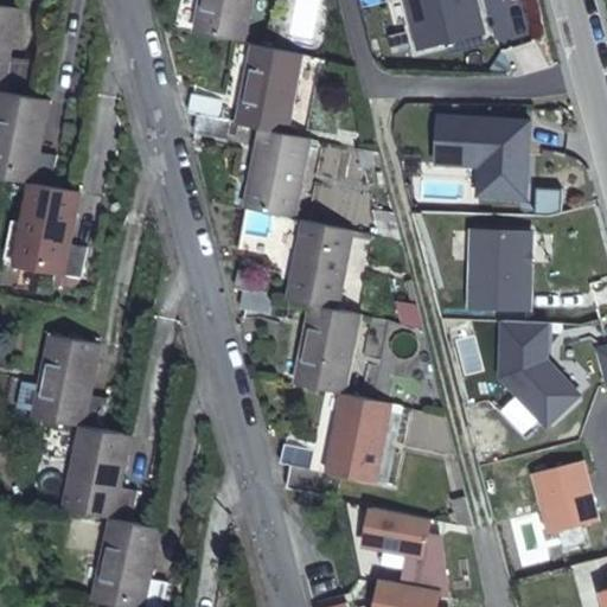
[(203,0),(197,30),(246,40),(253,0),(203,0)]
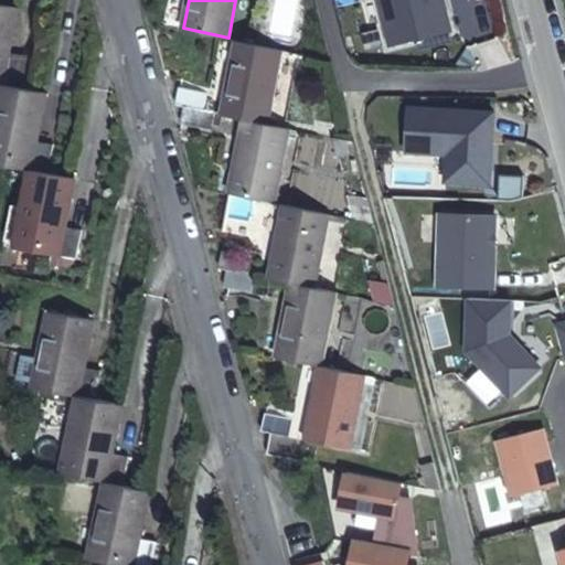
[(450,31),(443,0),(376,0),(388,46),(450,31)]
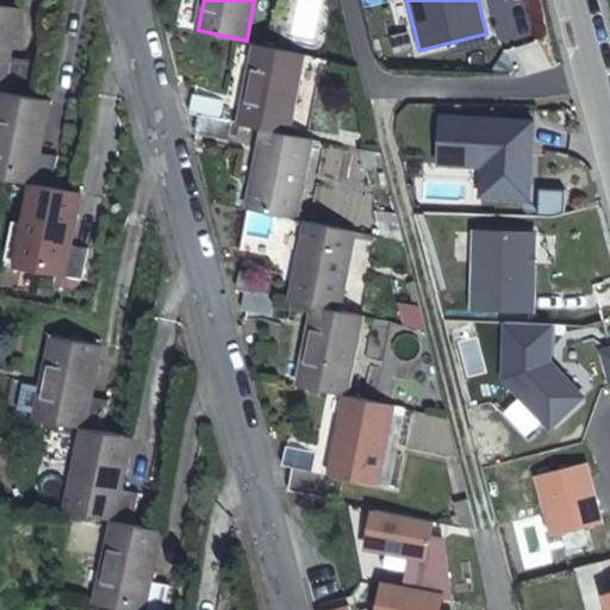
[(0,92),(2,93),(42,100),(49,66),(27,67),(10,62),(18,12),(0,6),(0,92)]
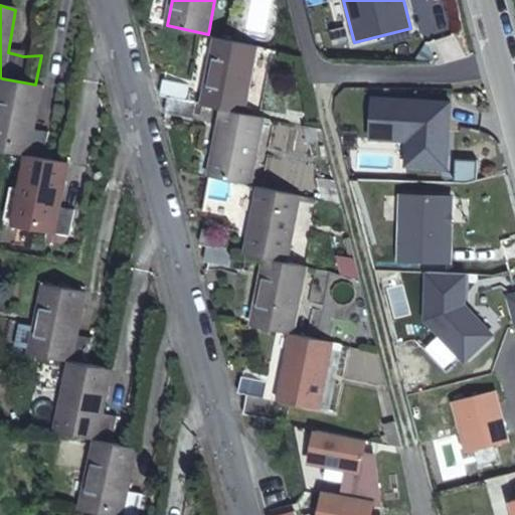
[(256,47),(217,37),(203,105),(225,110),(211,177),(251,186),(265,119),(242,113),(256,47)]
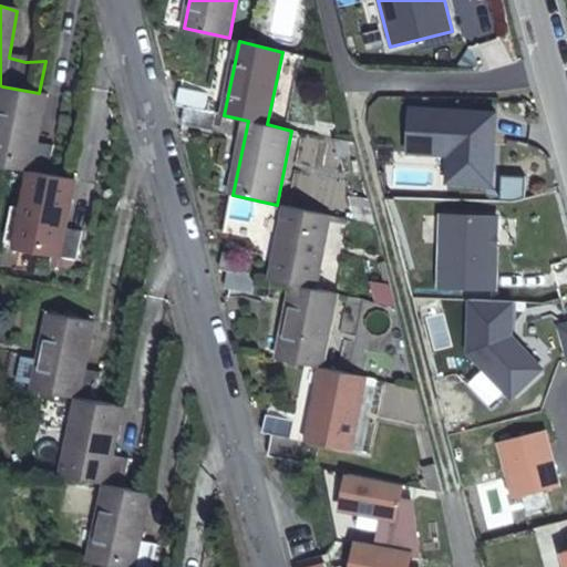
[(176,103),(187,105),(206,111),(210,93),(181,85),(176,103)]
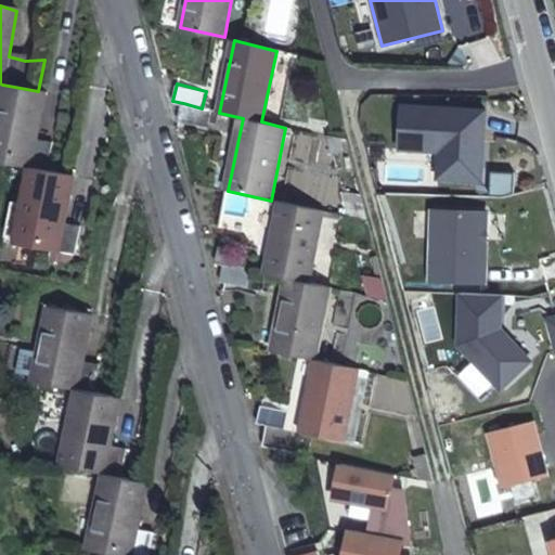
[(0,95),(0,162),(30,168),(47,171),(52,143),(36,139),(46,93),(38,91),(2,85),(0,95)]
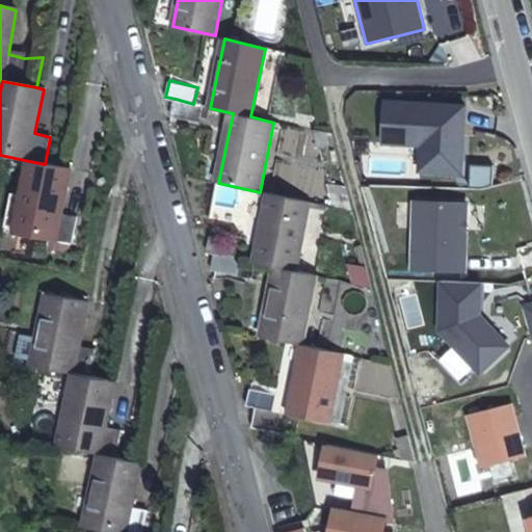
[(193,104),(176,99),(171,115),(198,123),(203,106),(193,104)]
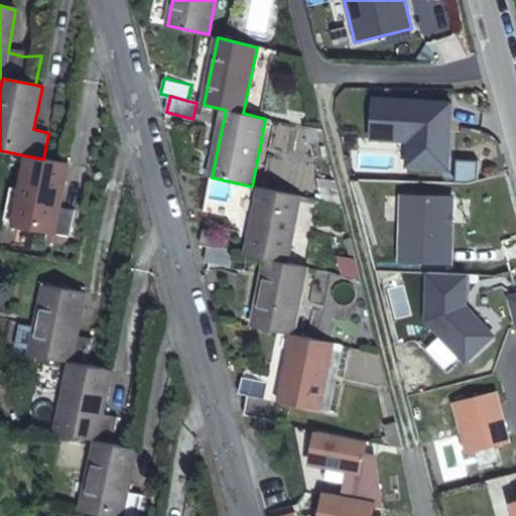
[(407,141),(406,166),(446,168),(450,103),(409,101),(409,106),(402,105),(402,100),(372,99),(370,139),(407,141)]
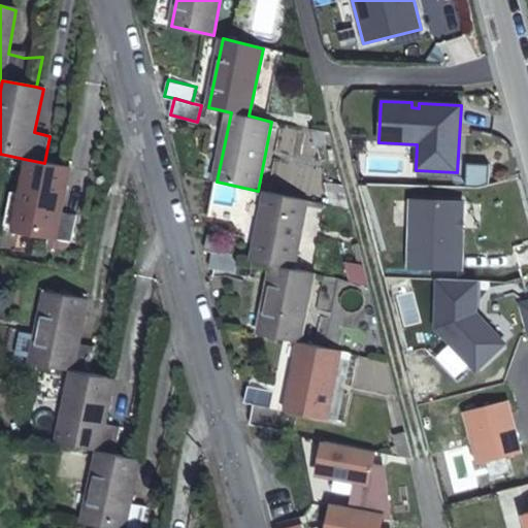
[(329,133),(312,130),(310,130),(314,140),(332,143),(329,133)]
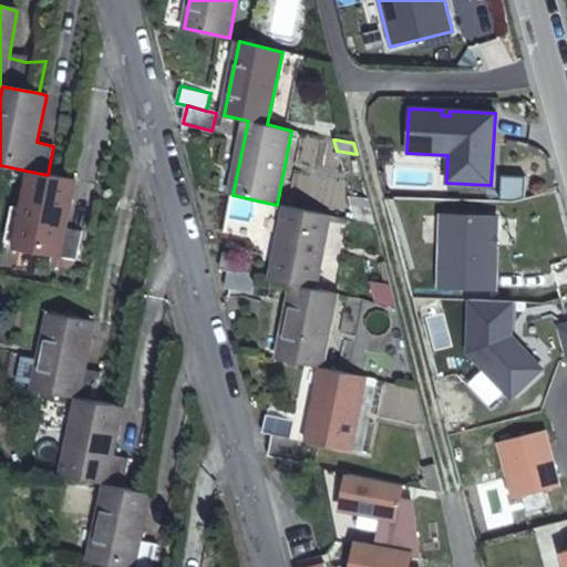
[(31,172),(14,250),(16,250),(78,261),(84,232),(65,229),(75,181),(48,175),(31,172)]
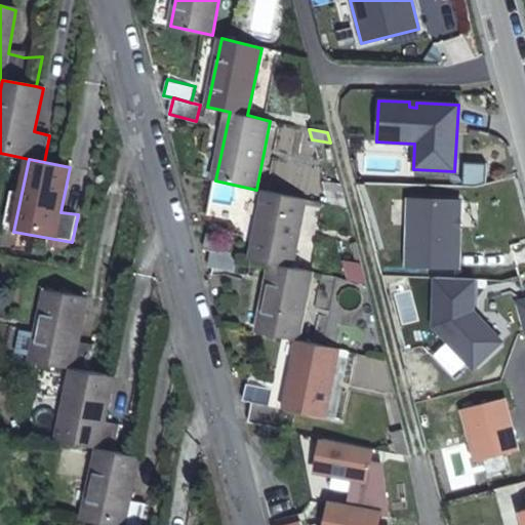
[(256,331),(298,340),(313,272),(292,268),(307,201),(264,192),(248,259),(271,263),(256,331)]
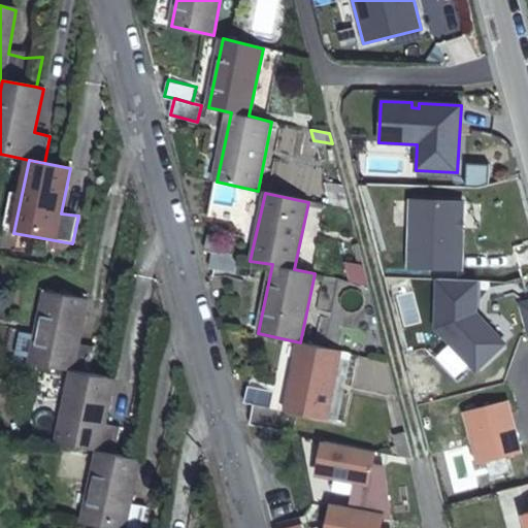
[(460,269),(462,202),(410,200),(408,268),(460,269)]
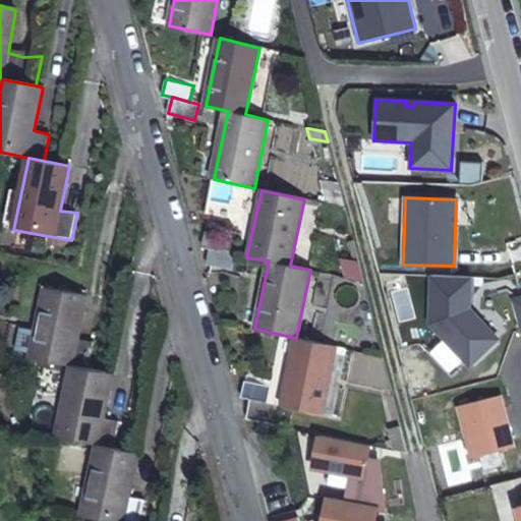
[(211,200),(208,216),(229,221),(232,206),(211,200)]
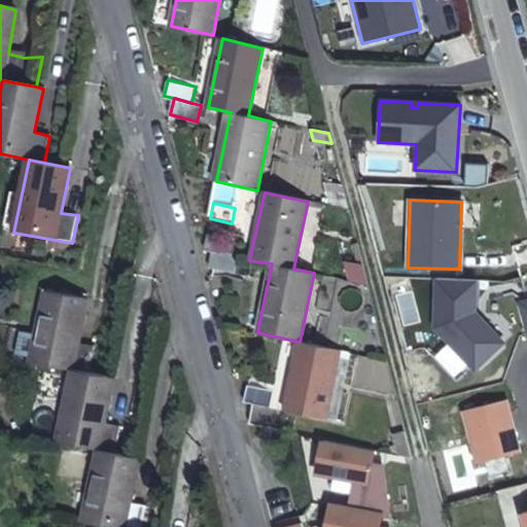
[(213,253),(233,257),(236,241),(209,234),(206,251),(213,253)]
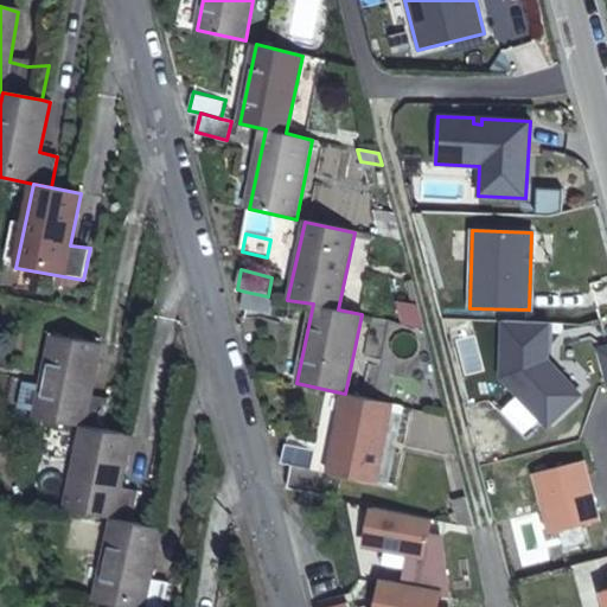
[(276,298),(268,296),(246,292),(241,310),(272,315),(276,298)]
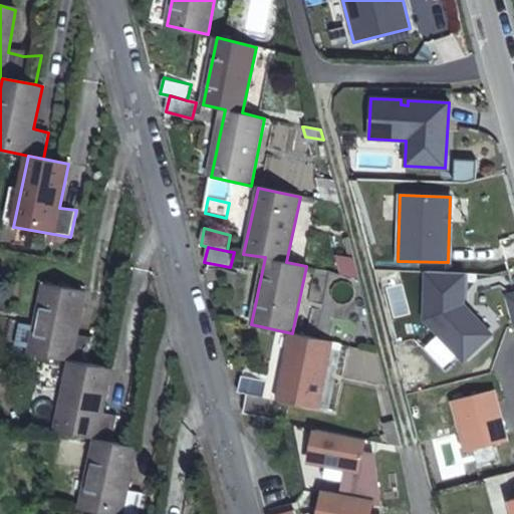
[(337,254),(343,275),(359,277),(354,257),(337,254)]
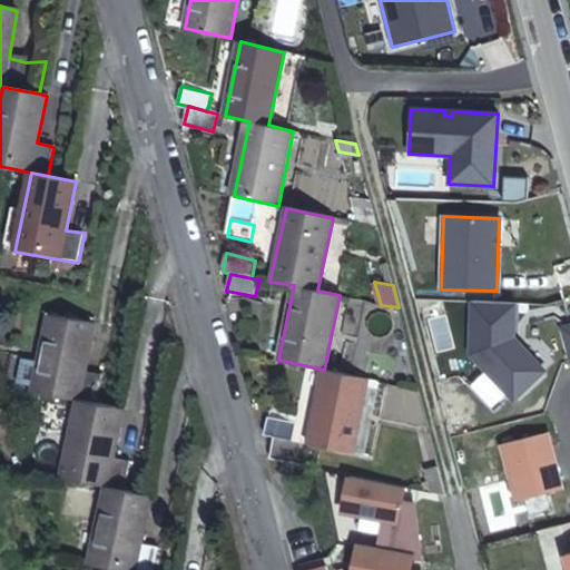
[(512,338),(513,303),(471,302),(469,354),(508,395),(516,396),(539,374),(539,367),(523,351),(516,350),(508,342),(512,338)]
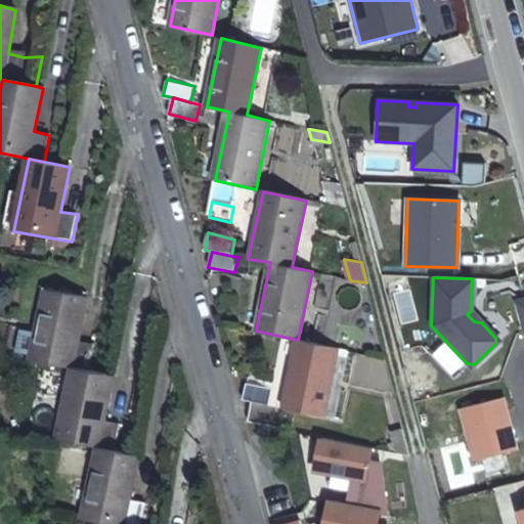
[(77,344),(86,297),(45,290),(31,362),(73,370),(89,374),(94,348),(77,344)]
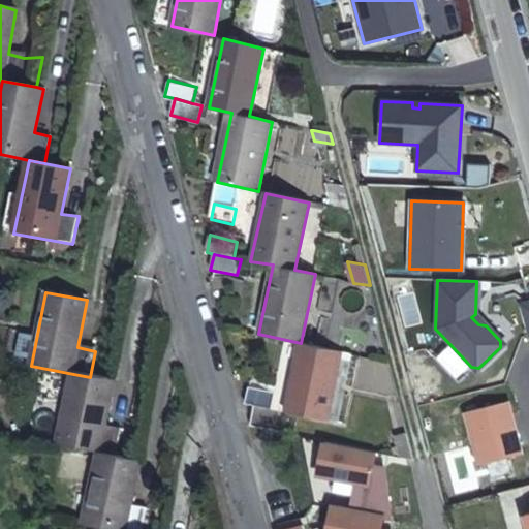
[(528,335),(528,302),(520,305),(528,336),(528,335)]
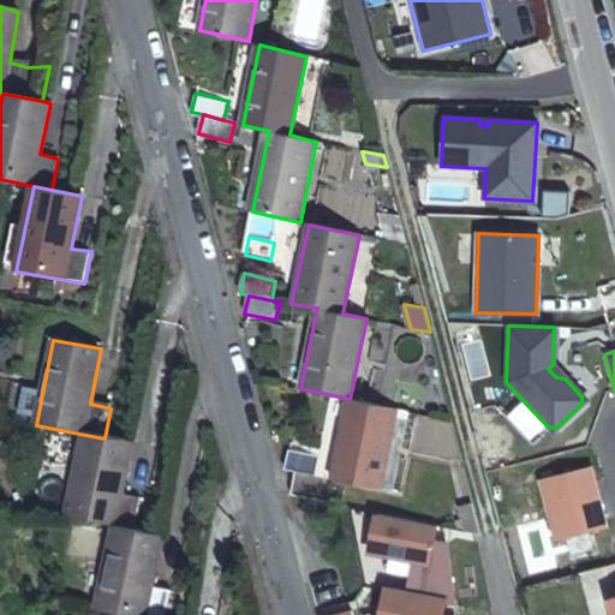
[(565,378),(553,365),(548,369),(556,377),(565,378)]
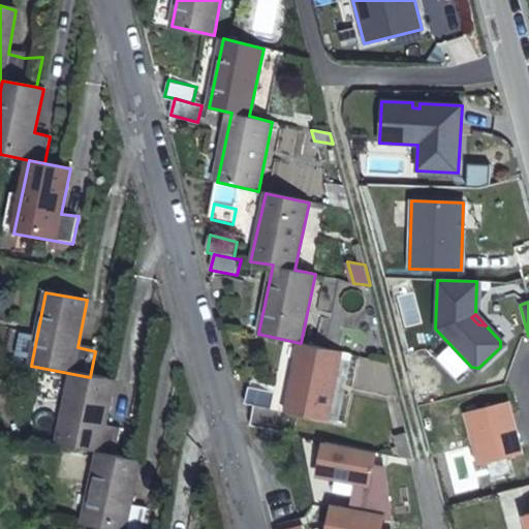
[(286,412),(330,421),(343,353),(301,343),(286,412)]
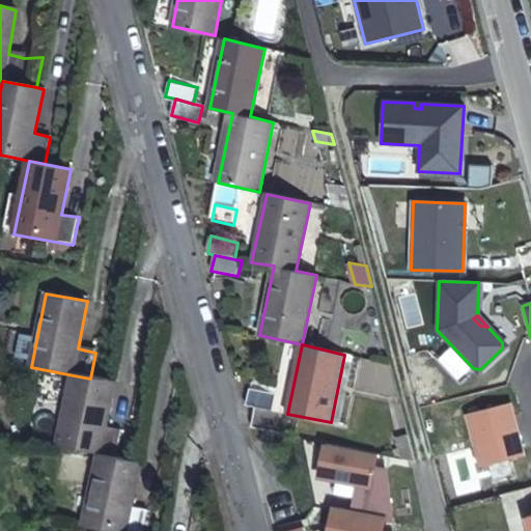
[(90,379),(74,375),(60,446),(100,455),(115,458),(121,432),(105,428),(113,385),(90,379)]
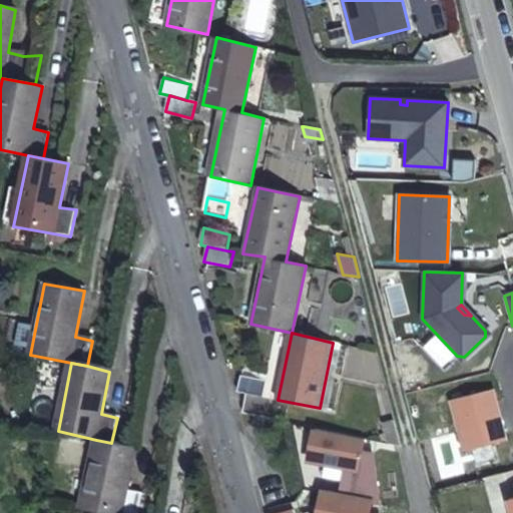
[(241,376),(237,392),(246,393),(265,397),(268,380),(241,376)]
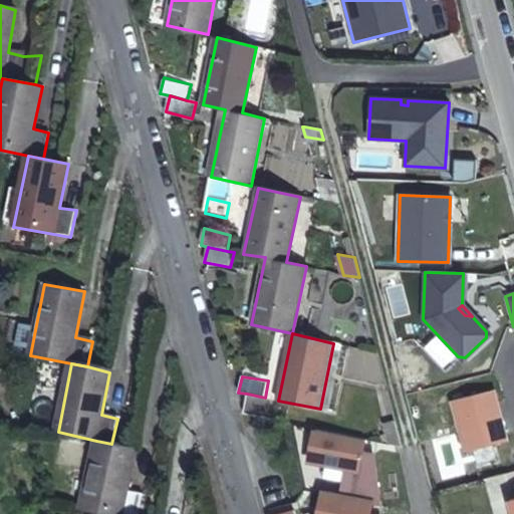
[(466,452),(508,441),(494,390),(453,401),(466,452)]
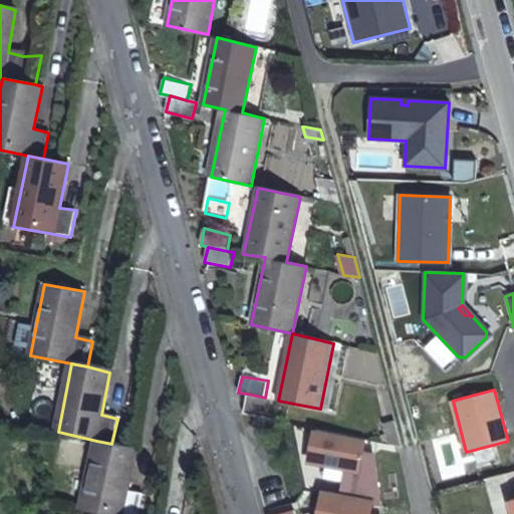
[(274,420),(278,401),(265,398),(247,394),(243,414),(274,420)]
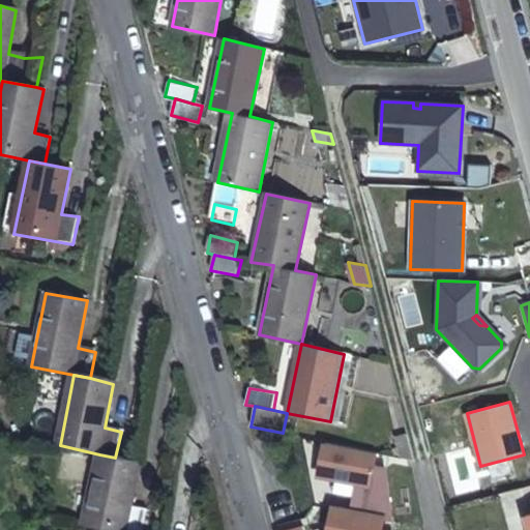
[(375,452),(326,443),(320,475),(358,482),(352,513),(383,520),(391,521),(385,470),(372,467),(375,452)]
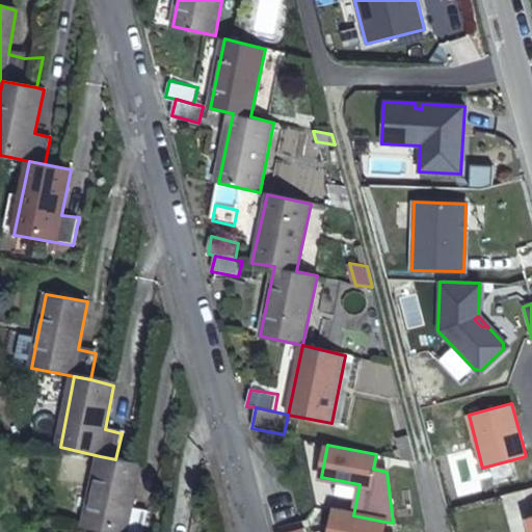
[(106,531),(144,531),(149,512),(132,509),(141,464),(115,459),(100,456),(86,528),(106,531)]
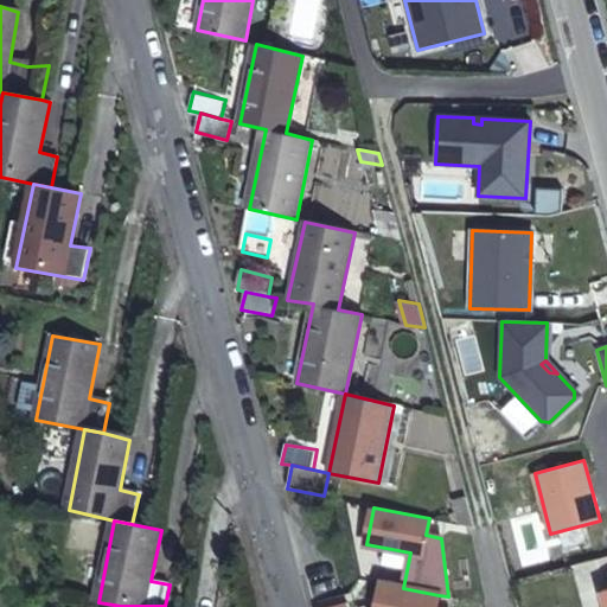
[(403,588),(383,585),(378,606),(435,606),(439,595),(403,588)]
